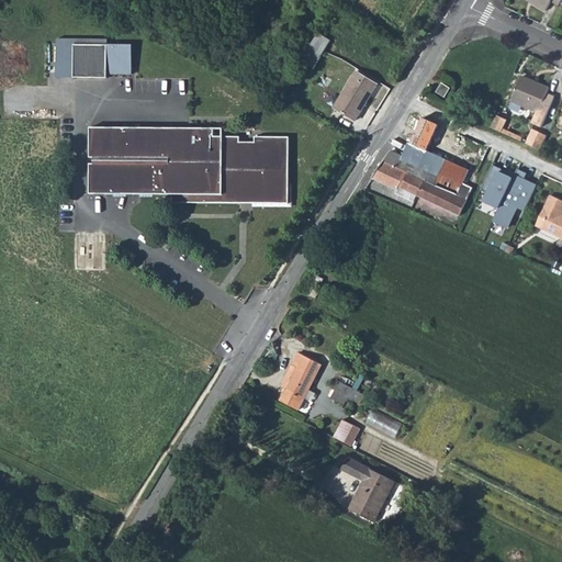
[(560,0),(531,0),(548,10),(553,2),(558,6),(560,0)]
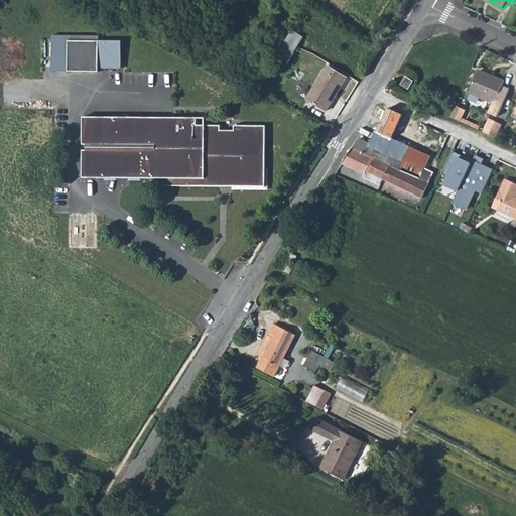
[(292,30),(276,55),(279,57),(294,32),(292,30)]
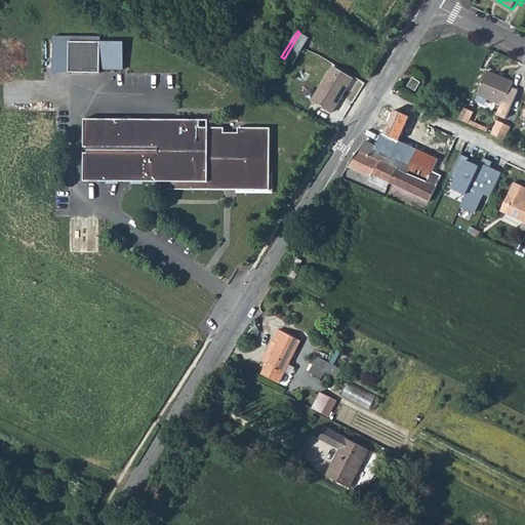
[(299,33),(284,58),(293,64),(309,38),(299,33)]
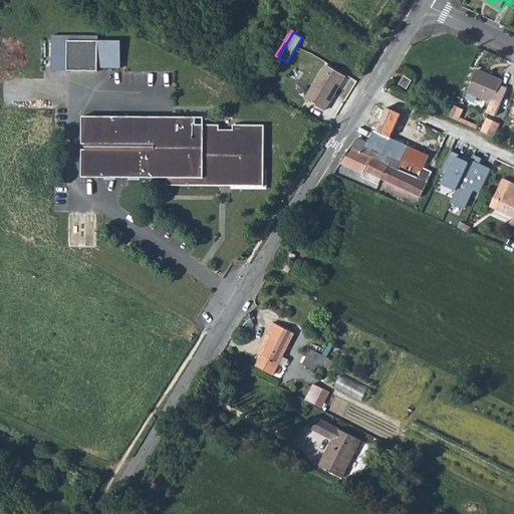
[(100,35),(54,34),(54,40),(54,68),(100,69),(100,65),(122,66),(122,40),(100,40),(100,35)]
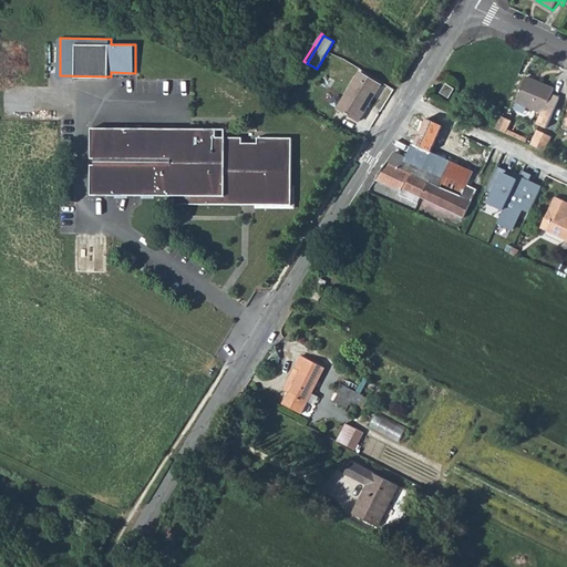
[(359,72),(337,109),(358,121),(381,85),(359,72)]
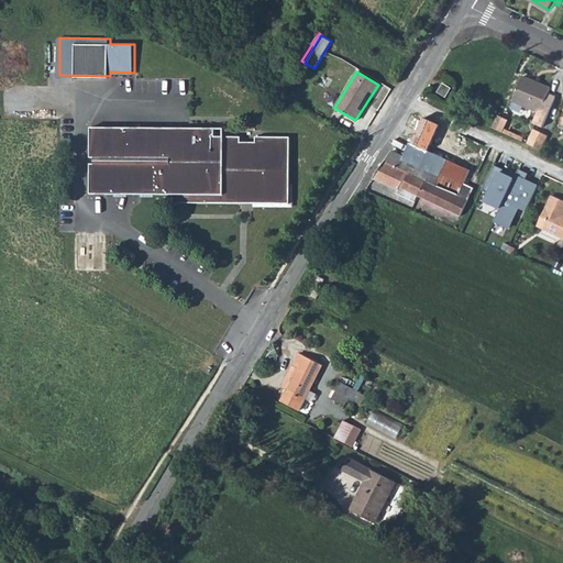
[(522,79),(512,102),(531,111),(527,122),(537,127),(541,116),(551,92),(522,79)]
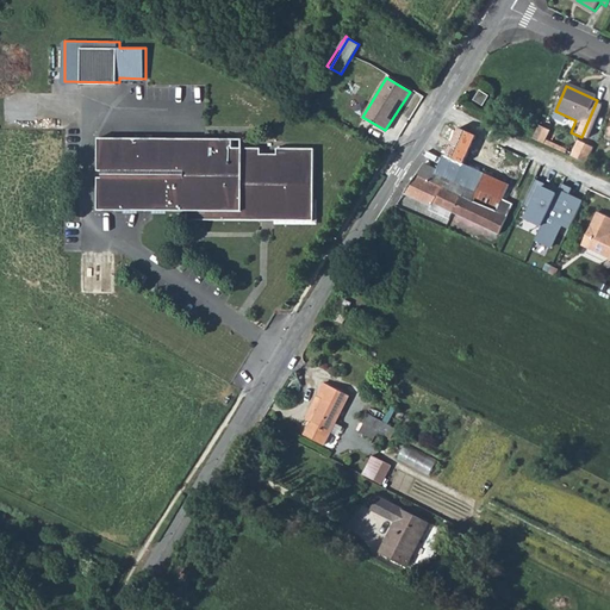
[(477,98),(471,107),(478,112),(485,103),(477,98)]
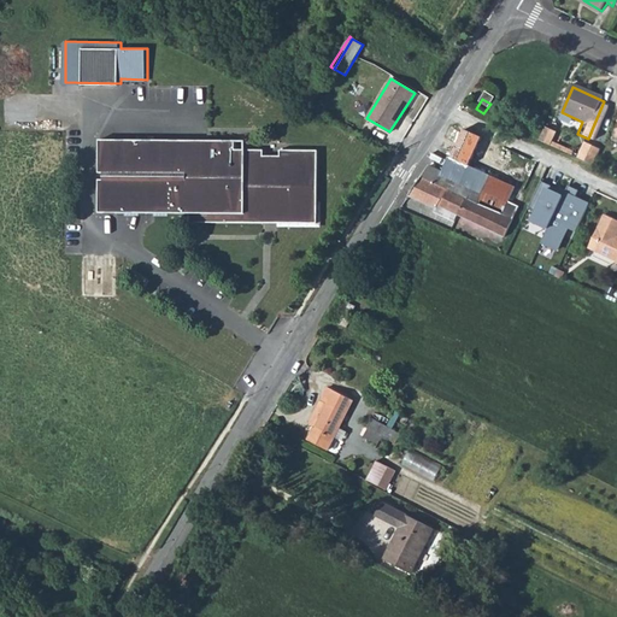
[(550,133),(539,128),(533,142),(544,147),(550,133)]
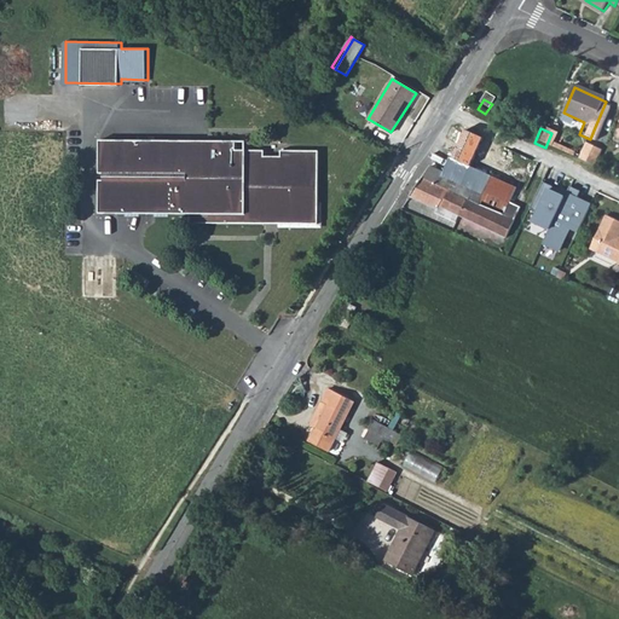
[(155,212),(195,213),(212,213),(212,221),(266,223),(266,214),(277,215),(317,217),(317,208),(320,208),(322,150),(301,149),(284,149),(284,155),(267,155),(267,149),(239,148),(239,140),(212,139),(212,148),(195,148),(195,139),(103,137),(102,171),(108,171),(108,178),(102,178),(100,210),(155,212)]
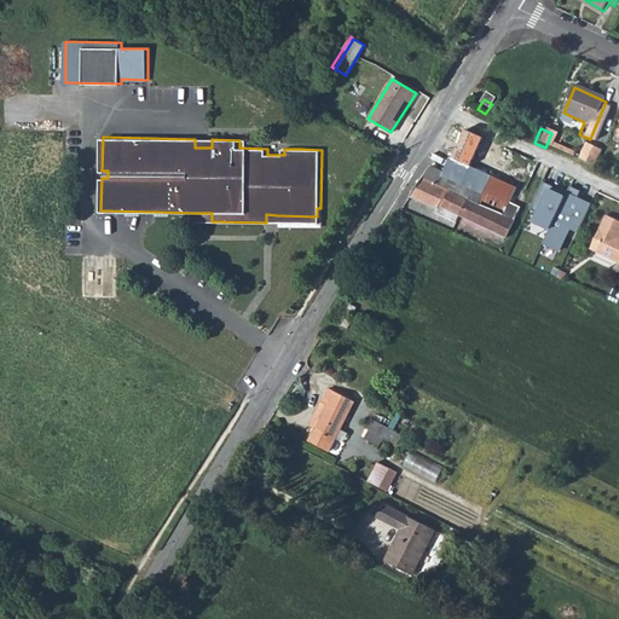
[(582,144),(576,160),(591,167),(597,151),(582,144)]
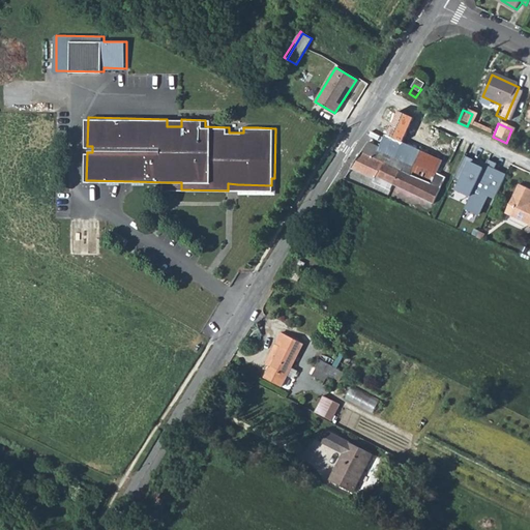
[(379,181),(393,188),(410,151),(387,142),(381,153),(371,149),(355,175),(377,184),(379,181)]
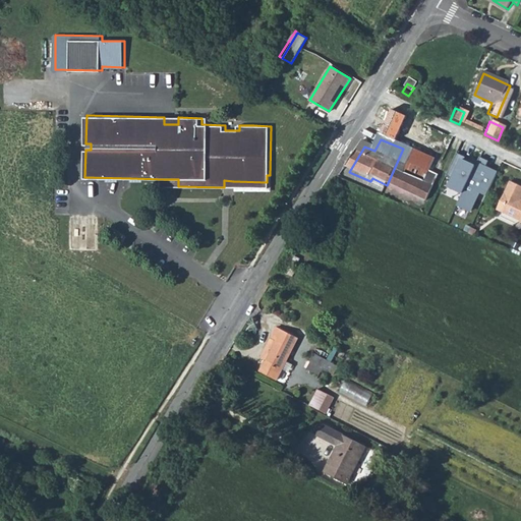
[(438,162),(403,149),(387,185),(427,203),(433,187),(428,183),(438,162)]
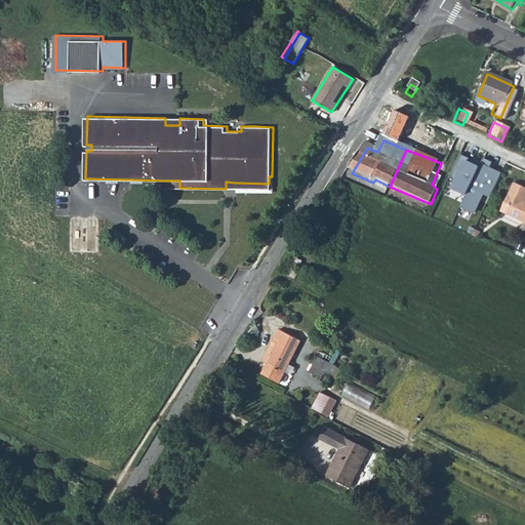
[(471,158),(460,154),(450,177),(454,178),(451,188),(466,194),(479,165),(470,161),(471,158)]
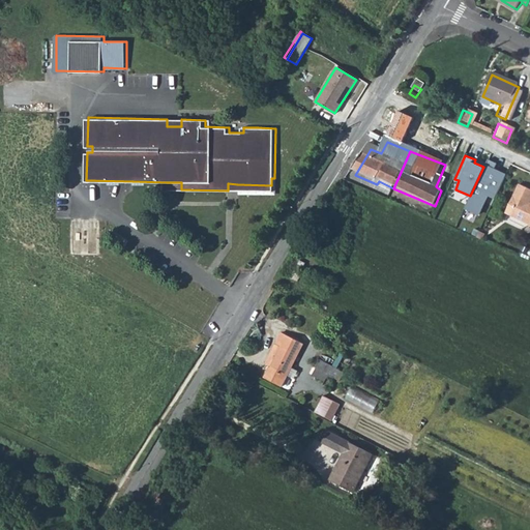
[(484,163),(483,167),(470,196),(465,209),(479,215),(488,196),(495,199),(506,173),(484,163)]
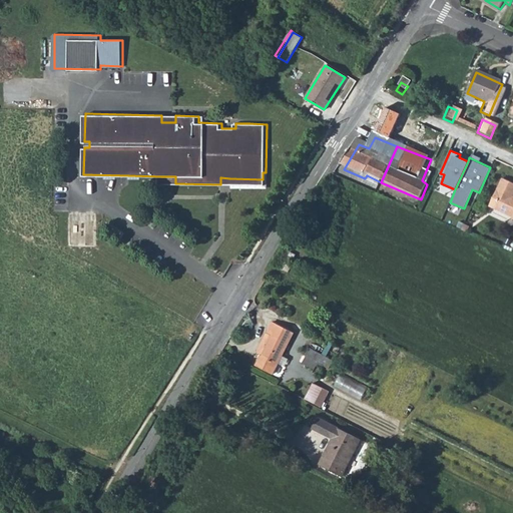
[(220,177),(220,184),(266,184),(266,172),(263,172),(263,179),(229,178),(220,177)]
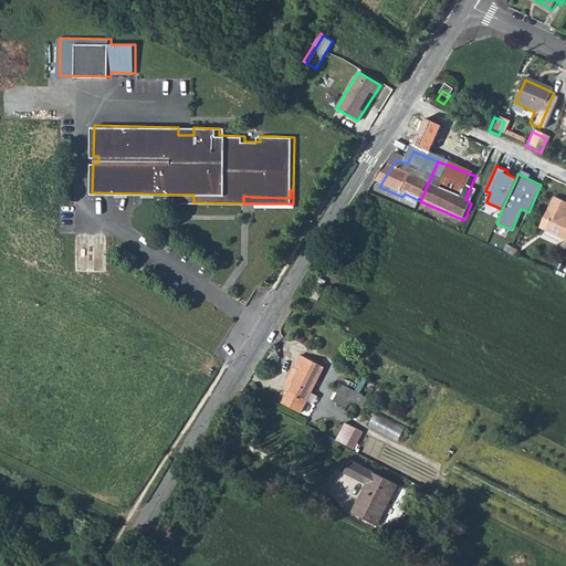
[(565,205),(552,198),(538,230),(565,241),(565,221),(564,221),(564,219),(565,213),(565,205)]
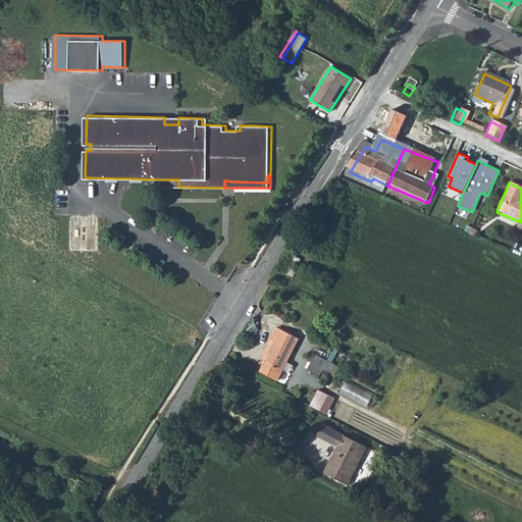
[(109,235),(122,244),(126,237),(113,228),(109,235)]
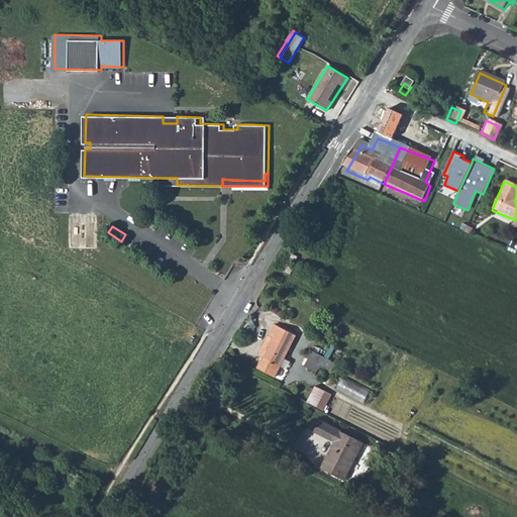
[(259,370),(279,380),(300,339),(277,327),(270,339),(273,342),(259,370)]
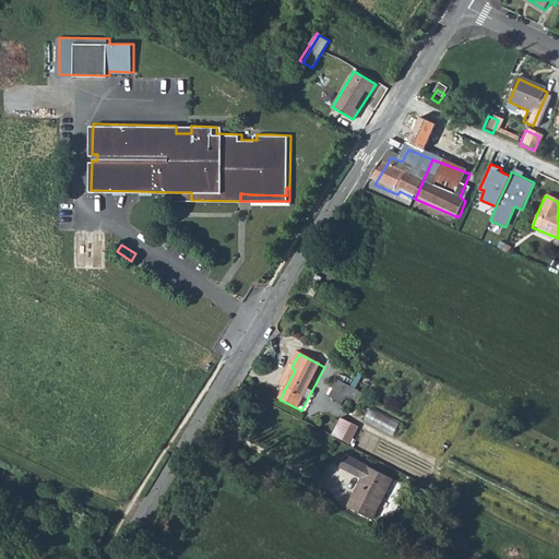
[(345,409),(348,404),(355,407),(358,403),(352,399),(356,391),(339,381),(334,389),(339,392),(333,401),(345,409)]
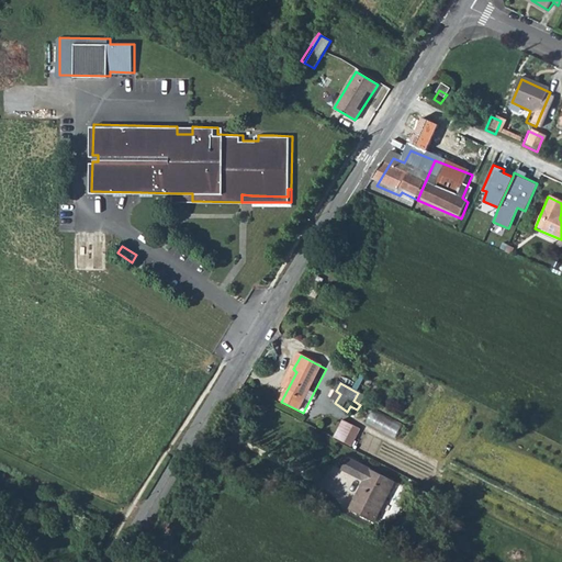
[(396,436),(404,423),(374,407),(368,419),(396,436)]
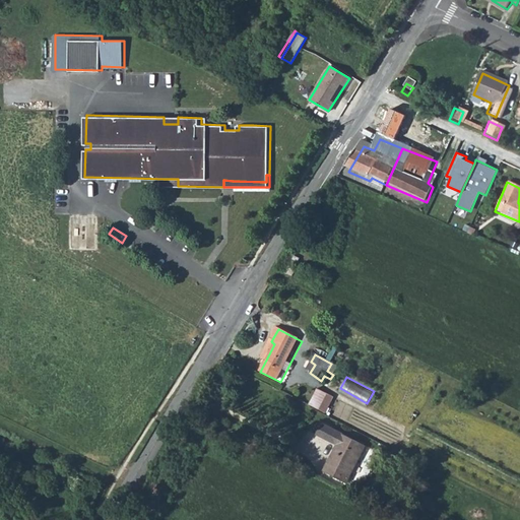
[(333,396),(318,388),(310,404),(325,412),(333,396)]
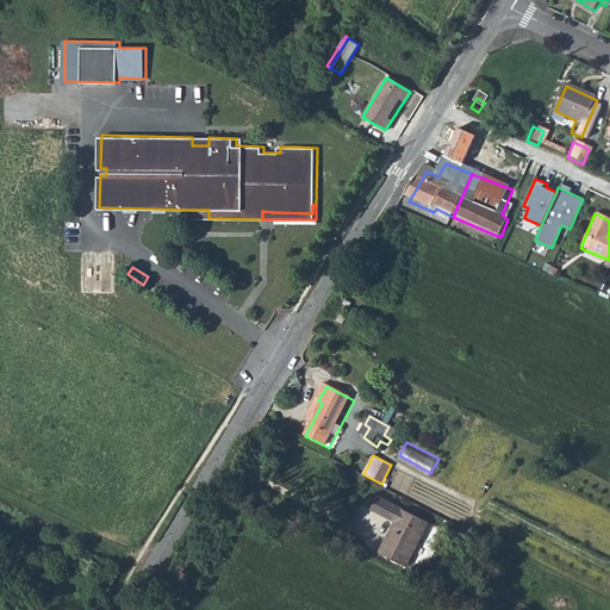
[(399,526),(398,529),(383,560),(409,573),(424,542),(431,529),(405,515),(406,514),(383,500),(377,514),(399,526)]
